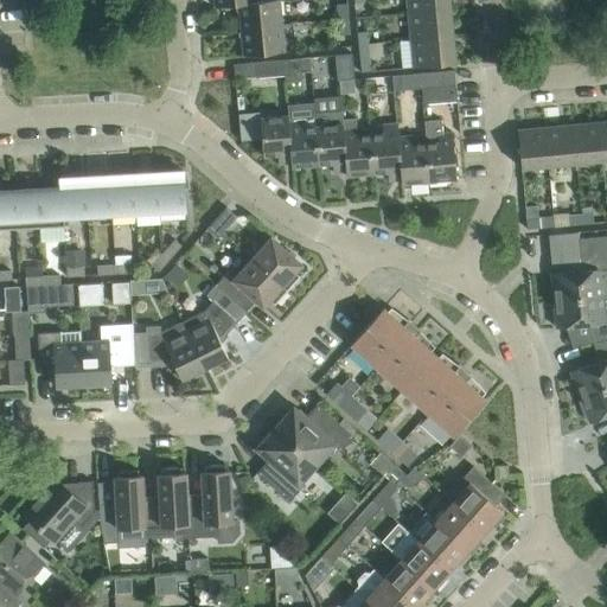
[(281,26),(279,0),(215,6),(215,7),(238,5),(241,30),(281,26)]
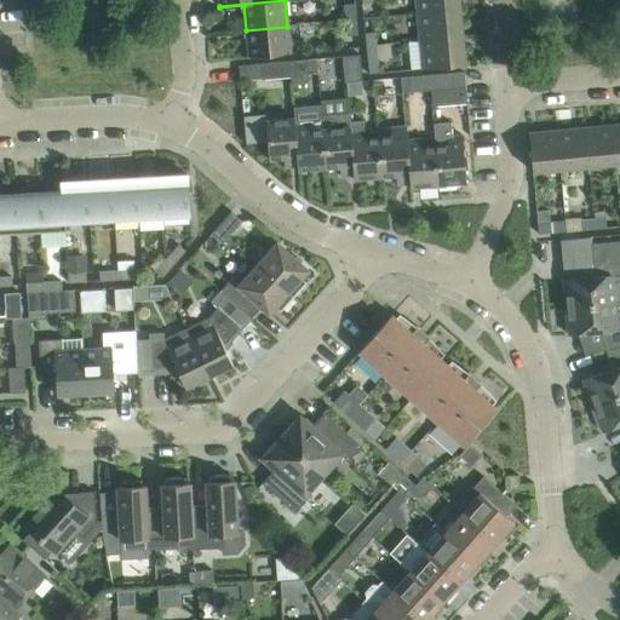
[(460,9),(459,0),(414,0),(417,13),(460,9)]
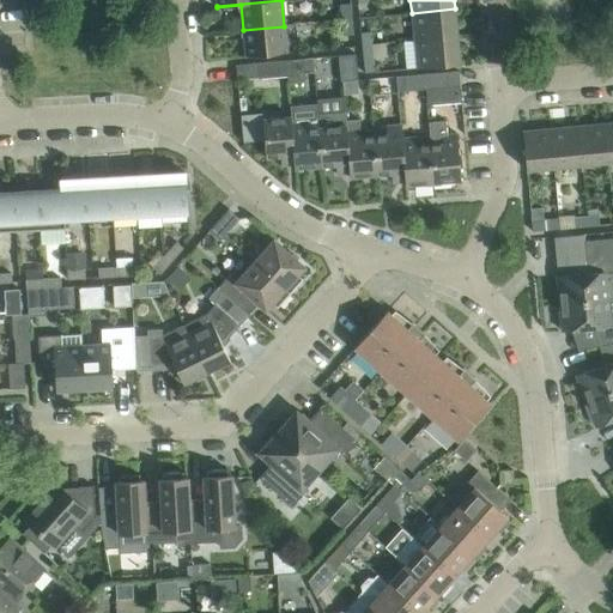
[(352,19),(351,4),(339,5),(340,20),(352,19)]
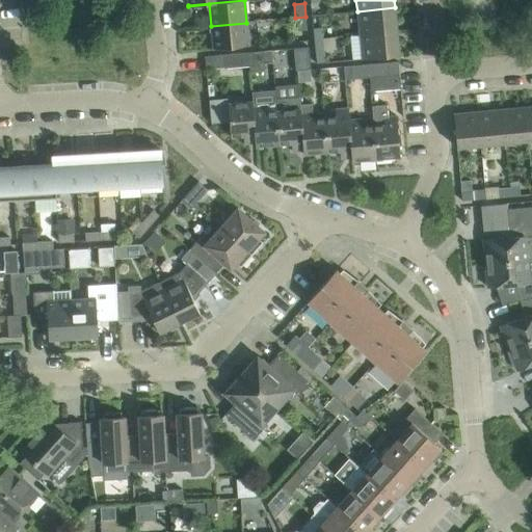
[(397,31),(395,7),(357,11),(360,34),(397,31)]
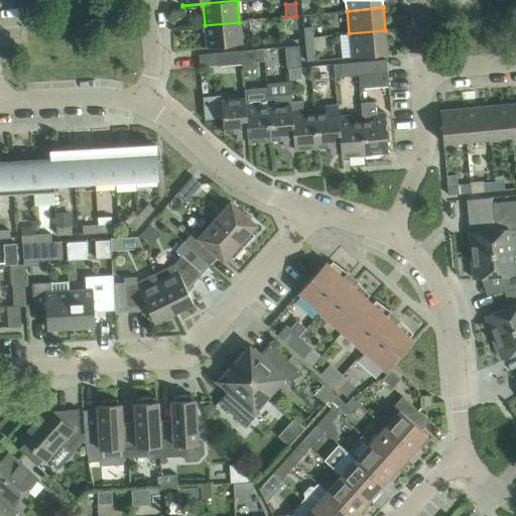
[(298,29),(296,16),(286,17),(288,30),(298,29)]
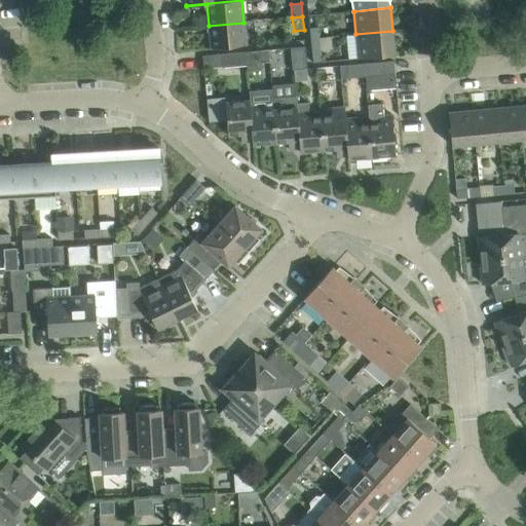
[(247,45),(243,23),(209,26),(212,48),(247,45)]
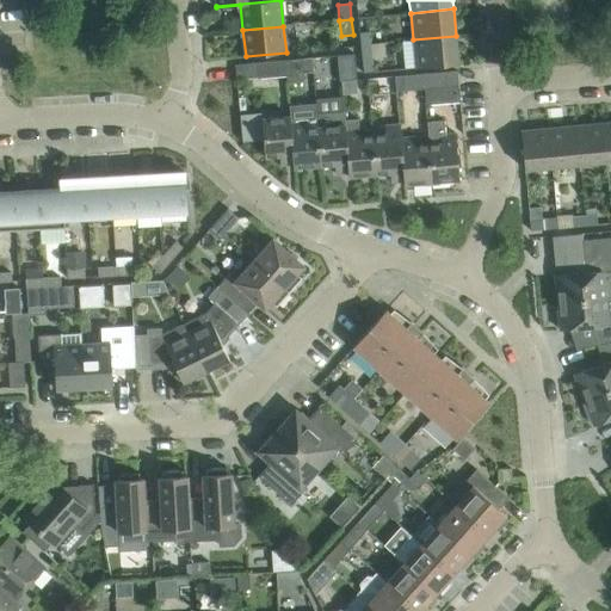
[(370,32),(360,34),(362,45),(371,44),(370,32)]
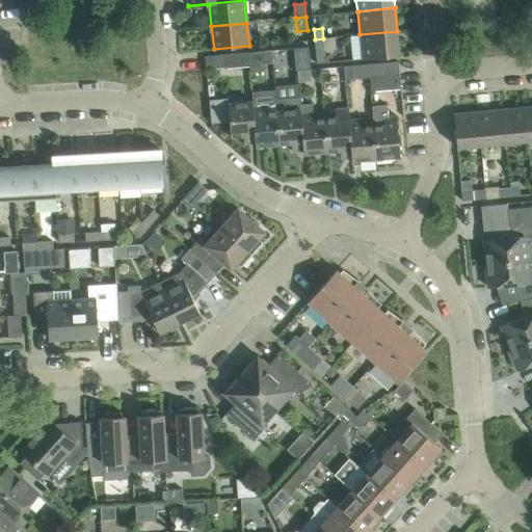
[(399,55),(397,31),(360,34),(362,59),(399,55)]
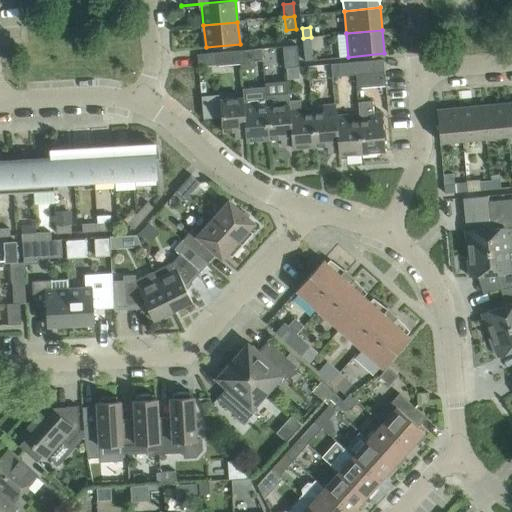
[(314,60),(311,37),(303,38),(305,61),(314,60)]
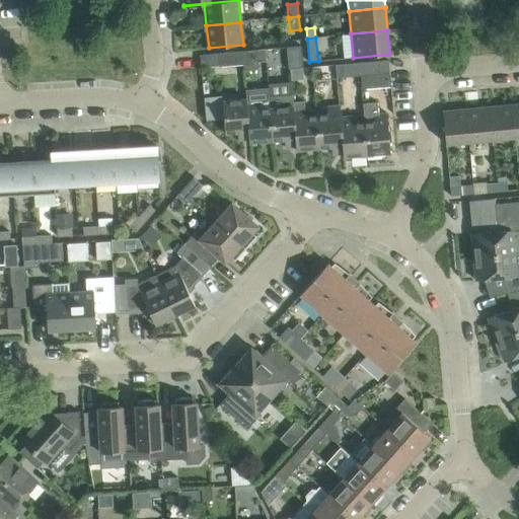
[(301,46),(286,47),(289,69),(303,68),(301,46)]
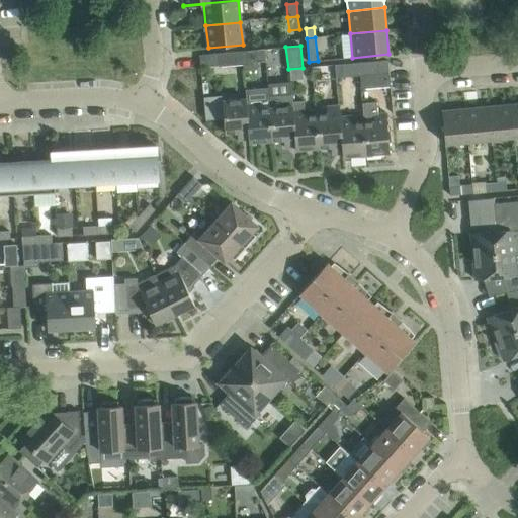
[(264,49),(241,51),(243,70),(258,69),(257,62),(265,62),(264,49)]
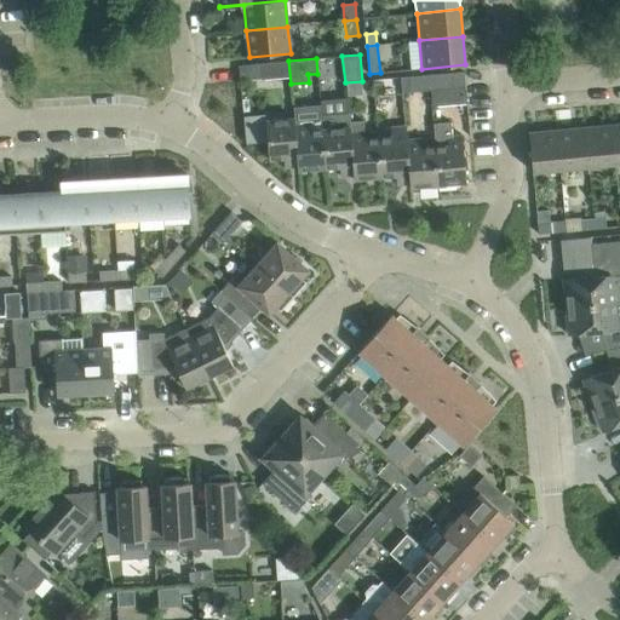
[(240,80),(291,76),(288,61),(239,65),(240,80)]
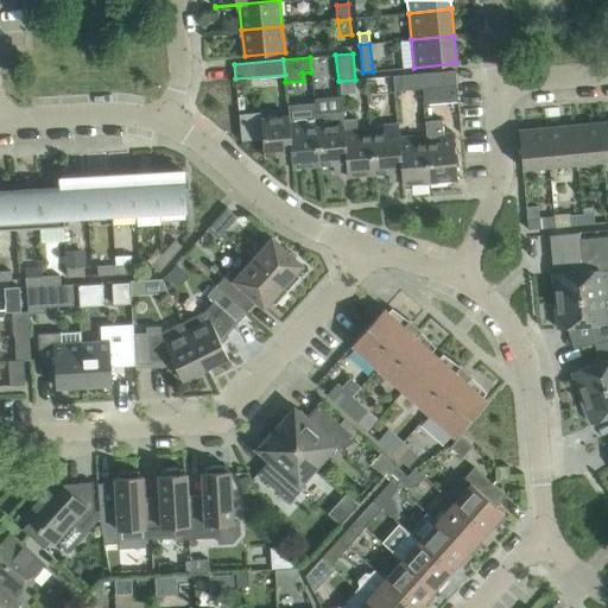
[(455,70),(423,74),(424,88),(456,86),(455,70)]
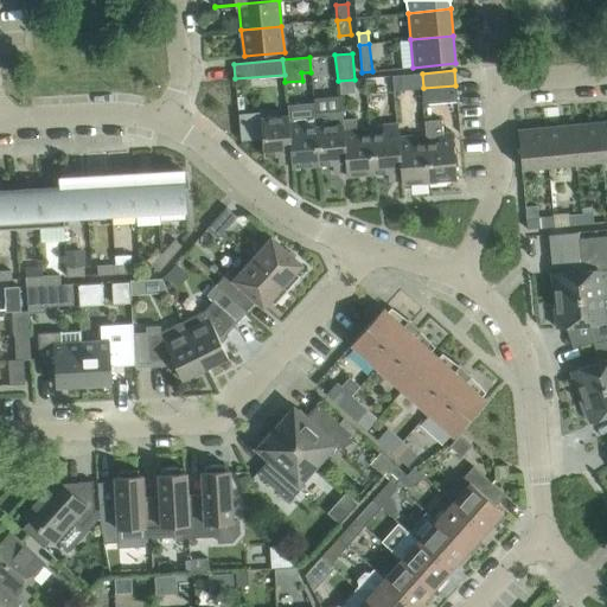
[(423,88),(422,74),(410,75),(411,89),(423,88)]
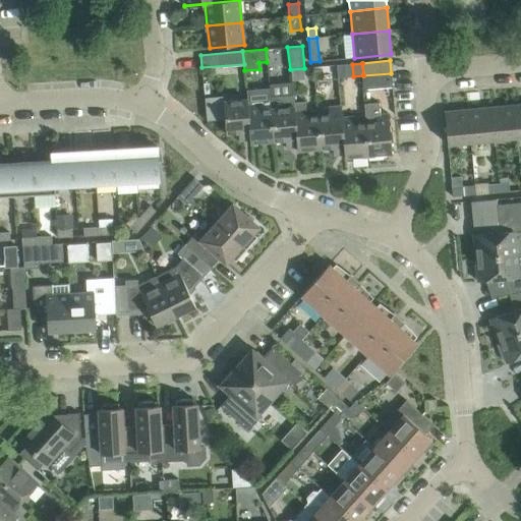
[(347,64),(337,65),(338,78),(348,77),(347,64)]
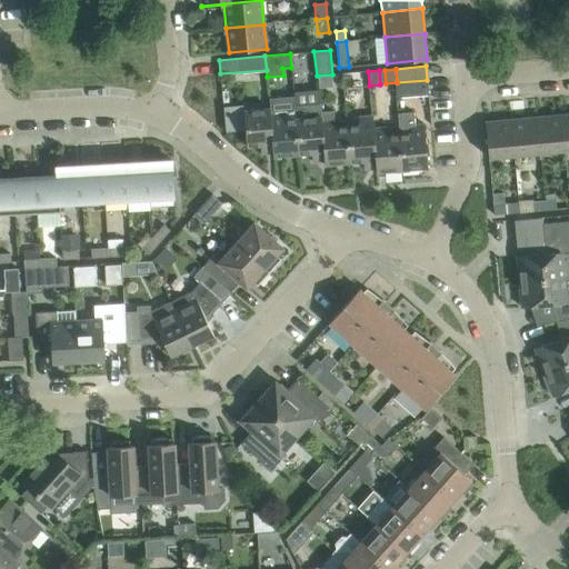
[(320,103),(296,106),(299,155),(311,153),(312,159),(325,158),(321,122),(320,103)]
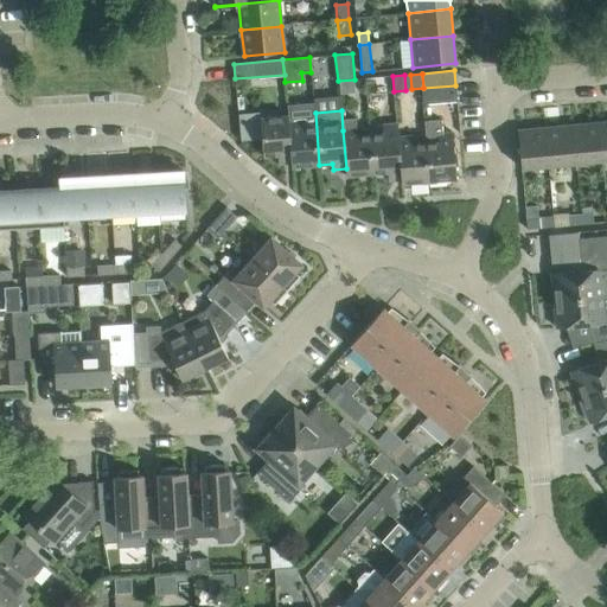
[(263,117),(262,112),(243,113),(238,114),(241,140),(262,139),(263,157),(278,155),(279,164),(285,164),(285,160),(291,160),(292,167),(287,116),(263,117)]
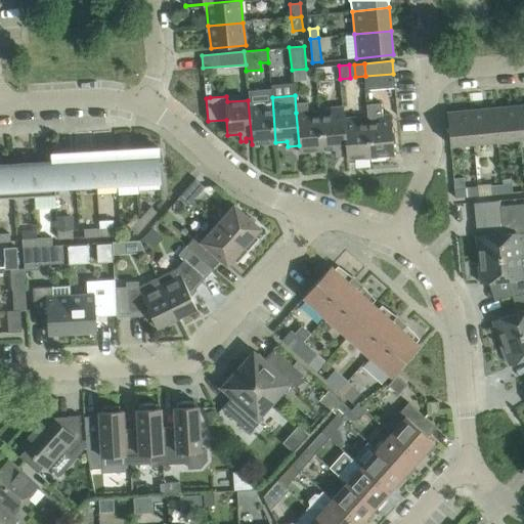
[(249,99),(248,100),(252,144),(275,142),(272,108),(261,110),(261,102),(249,103),(249,99)]
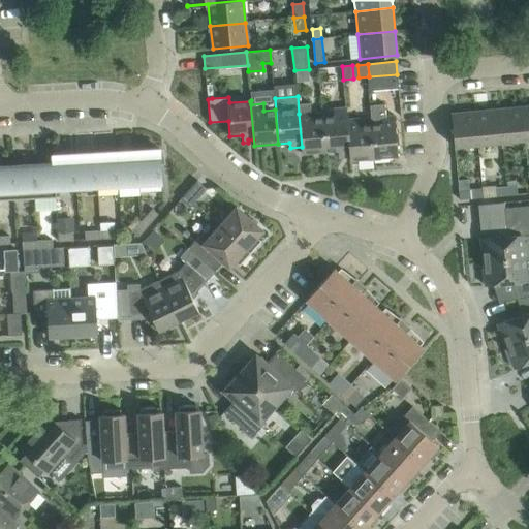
[(384,103),(370,105),(372,126),(371,126),(374,158),(398,156),(395,115),(385,116),(384,103)]
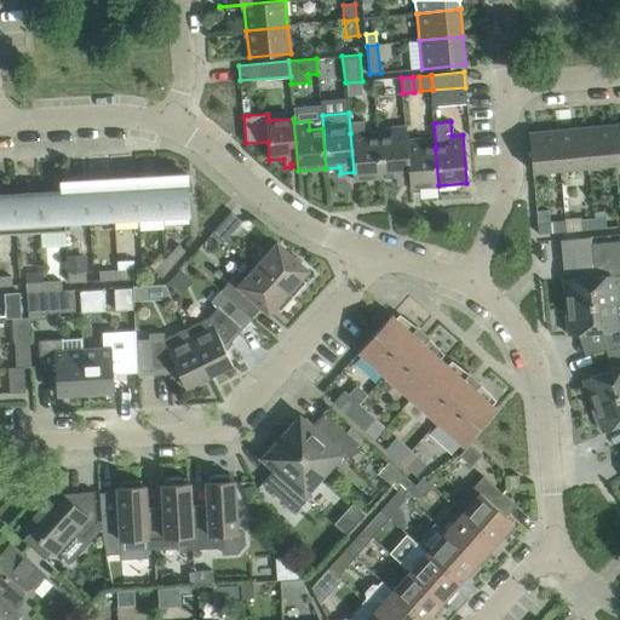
[(409,181),(406,125),(388,127),(389,138),(379,139),(382,177),(396,176),(396,182),(409,181)]
